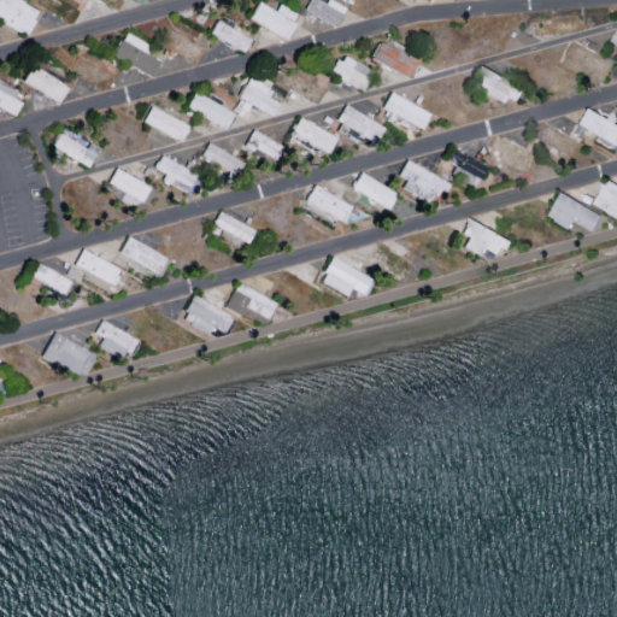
[(0,0),(0,21),(28,33),(39,9),(18,0),(0,0)]
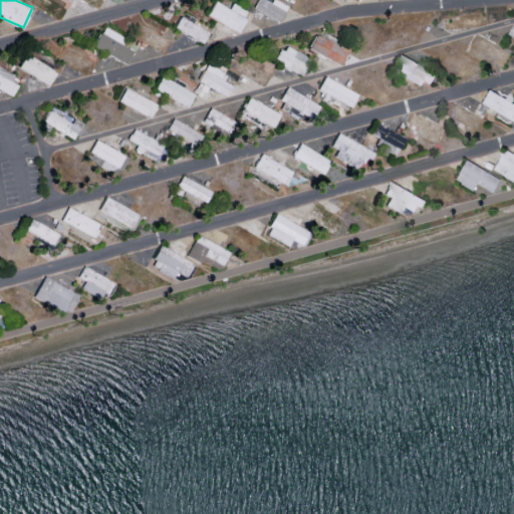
[(229,8),(215,0),(214,0),(207,14),(237,31),(248,11),(232,3),(229,8)]
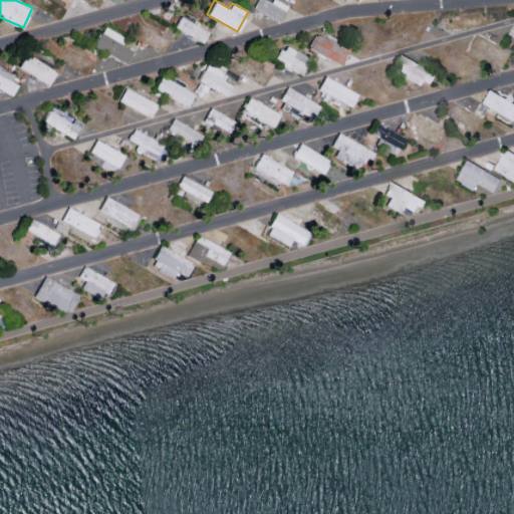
[(257,0),(253,9),(280,21),(287,5),(277,0),(271,0),(271,2),(267,0),(257,0)]
